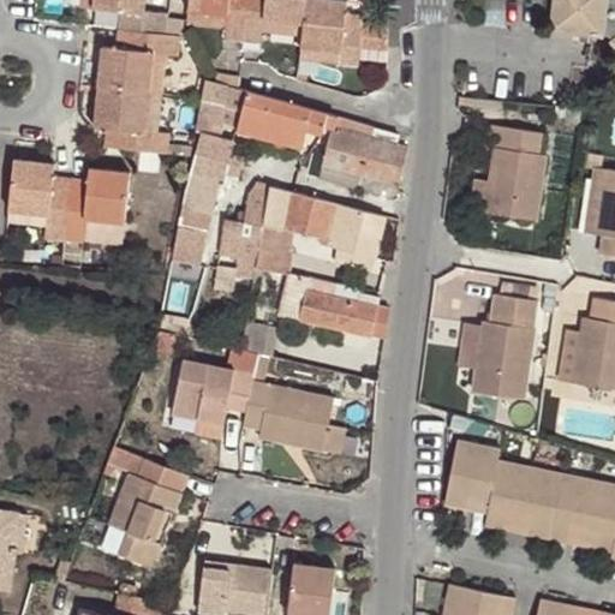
[(93,0),(93,9),(125,12),(125,23),(143,25),(144,15),(145,0),(93,0)]
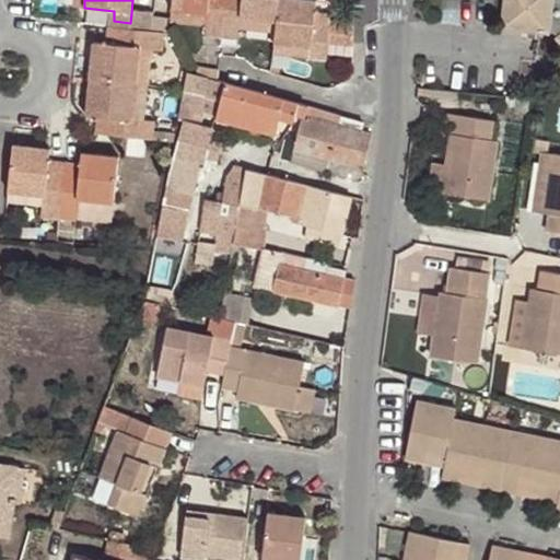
[(132,0),(131,13),(149,15),(150,0),(132,0)]
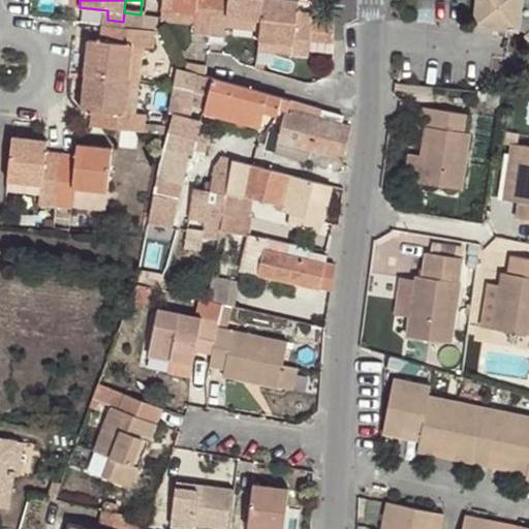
[(311,41),(313,21),(313,14),(298,13),(299,0),(163,0),(162,12),(195,17),(195,25),(194,34),(225,37),(226,28),(259,32),(259,43),(292,48),(291,56),(309,58),(311,41)]
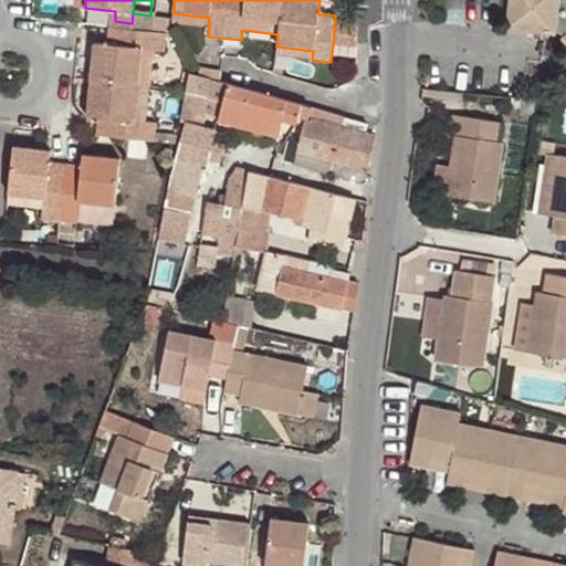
[(565,0),(510,0),(506,31),(554,35),(556,33),(563,37),(561,41),(565,46),(565,0)]
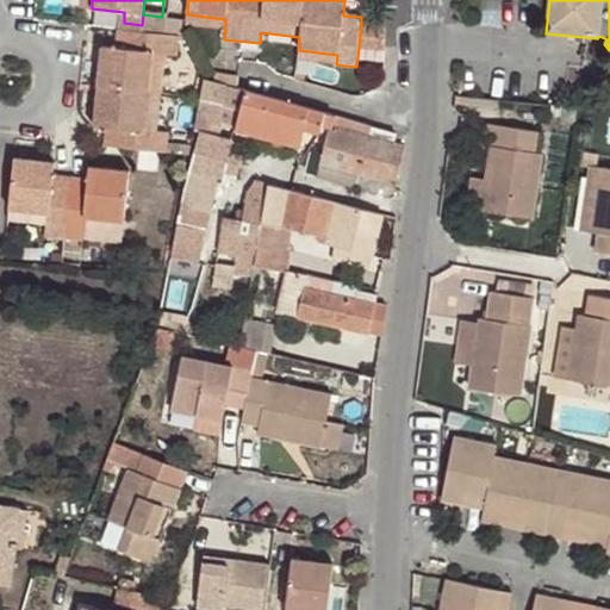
[(225,19),(187,14),(186,25),(225,29),(225,19)]
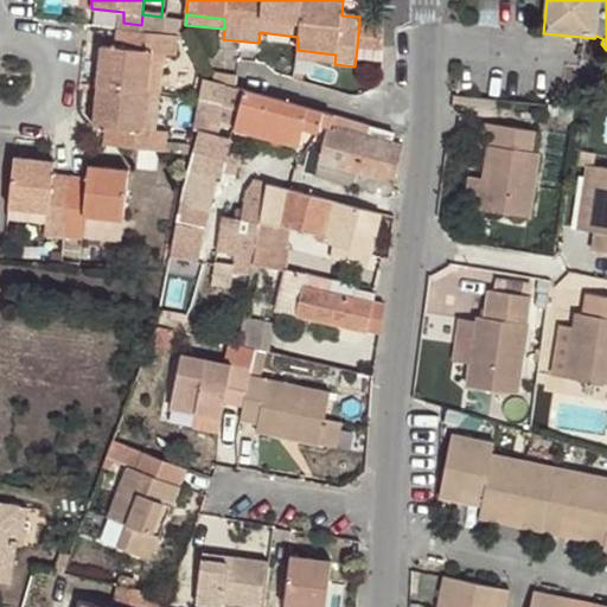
[(382,34),(382,26),(359,24),(357,48),(381,50),(382,34)]
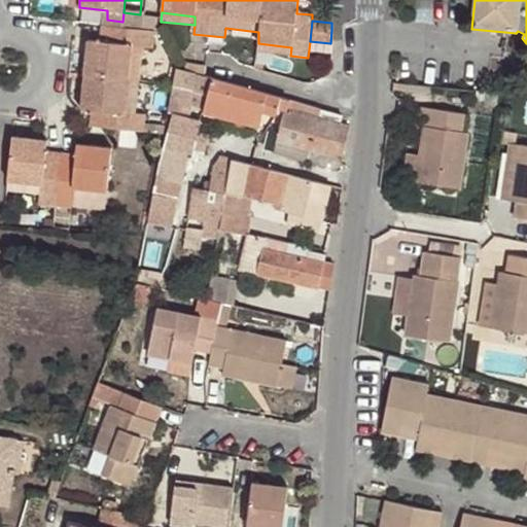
[(101,25),(99,41),(108,41),(110,26),(101,25)]
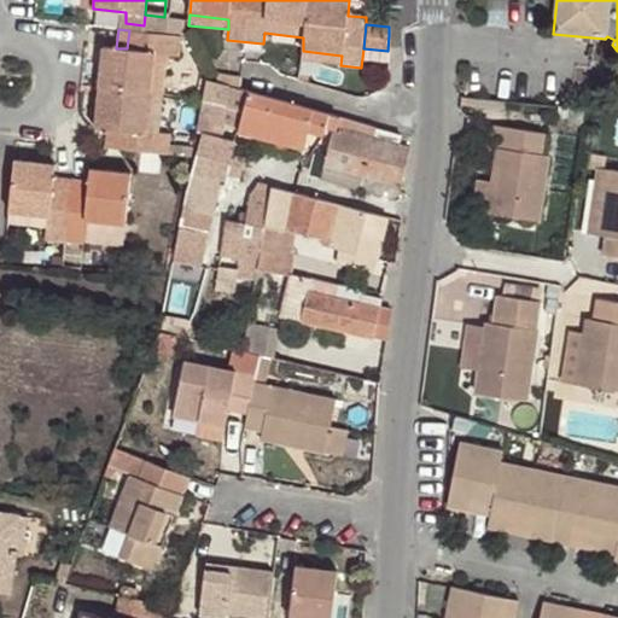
[(104,46),(95,128),(109,129),(118,132),(117,149),(158,153),(161,133),(168,56),(172,35),(129,30),(127,48),(116,48),(104,46)]
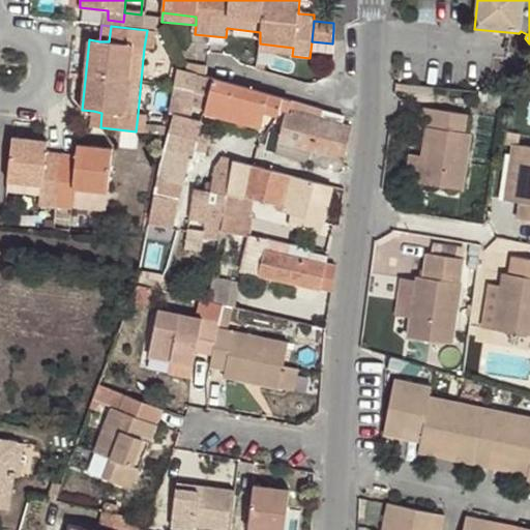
[(155,31),(147,30),(144,48),(154,49),(155,31)]
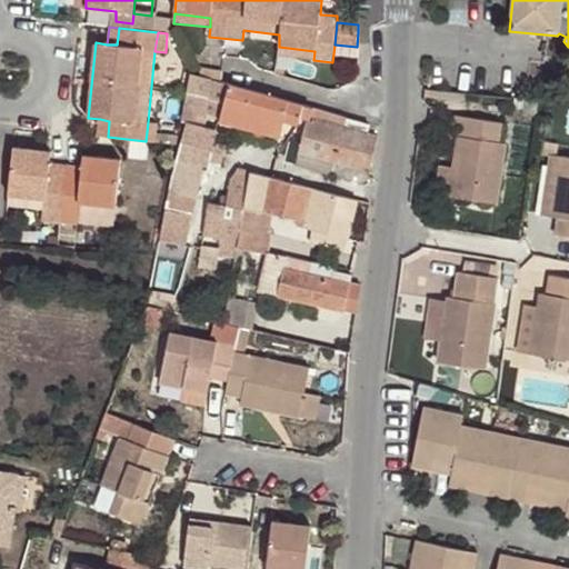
[(278,56),(313,60),(315,51),(279,47),(278,56)]
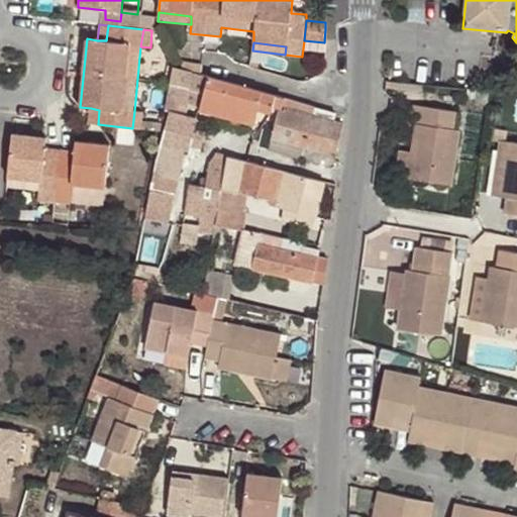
[(182,69),(201,75),(202,65),(183,62),(182,69)]
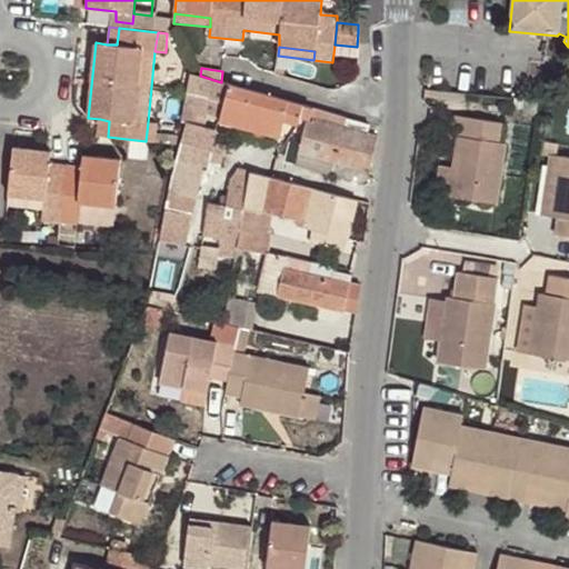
[(172,171),(160,236),(173,238),(187,163),(205,167),(205,173),(209,175),(219,170),(223,146),(212,143),(215,130),(207,129),(209,116),(207,115),(209,98),(225,102),(220,121),(280,138),(285,121),(298,125),(299,125),(301,117),(303,105),(237,87),(221,82),(200,76),(191,73),(172,171)]
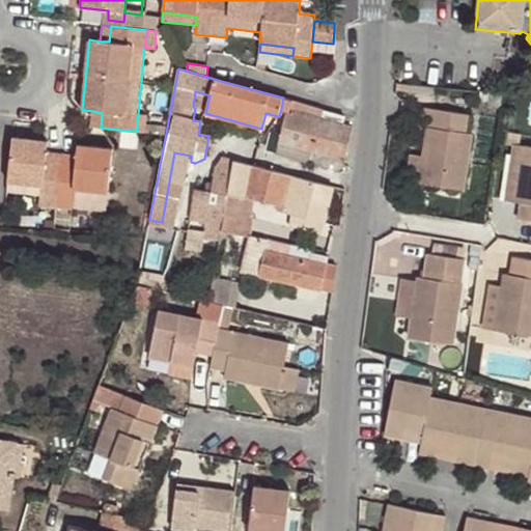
[(306,104),(292,101),(289,112),(287,111),(277,155),(310,163),(323,109),(306,104)]
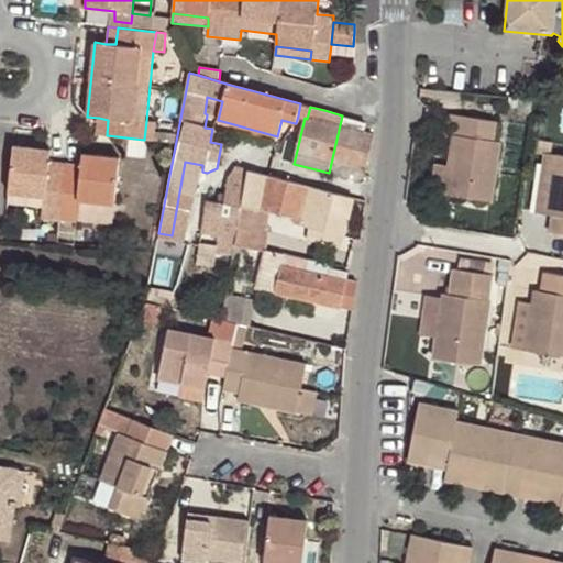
[(454,135),(449,168),(445,195),(489,201),(497,141),(493,140),(494,121),(449,114),(446,134),(454,135)]
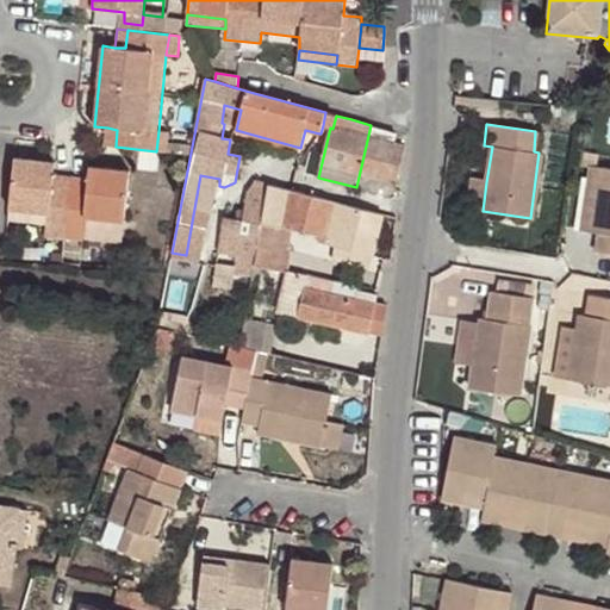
[(398,134),(371,125),(356,187),(393,198),(406,144),(396,141),(398,134)]
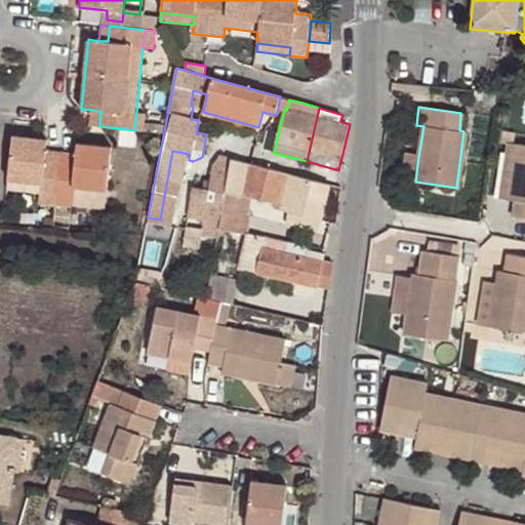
[(101,112),(92,110),(90,125),(99,126),(101,112)]
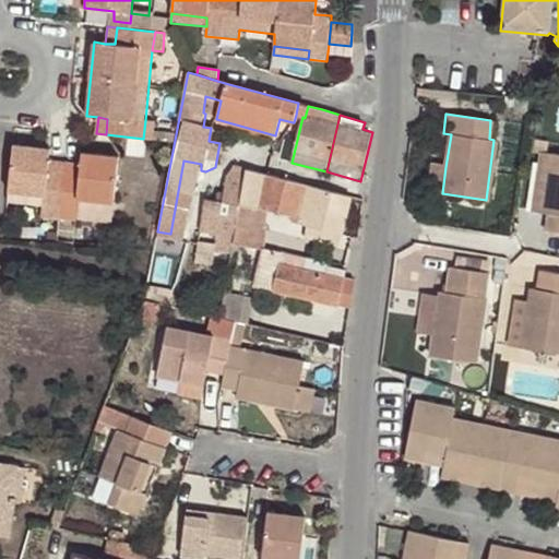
[(145,120),(143,139),(153,140),(155,121),(145,120)]
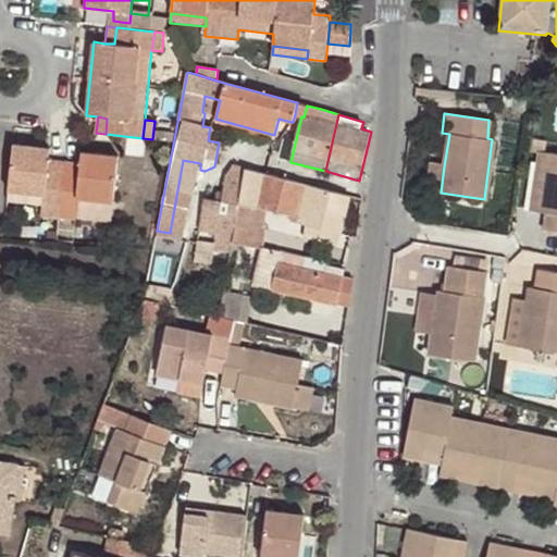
[(119,156),(82,152),(81,163),(79,173),(63,171),(48,169),(49,159),(50,149),(14,145),(9,190),(42,195),(41,206),(60,208),(76,210),(111,214),(119,156)]
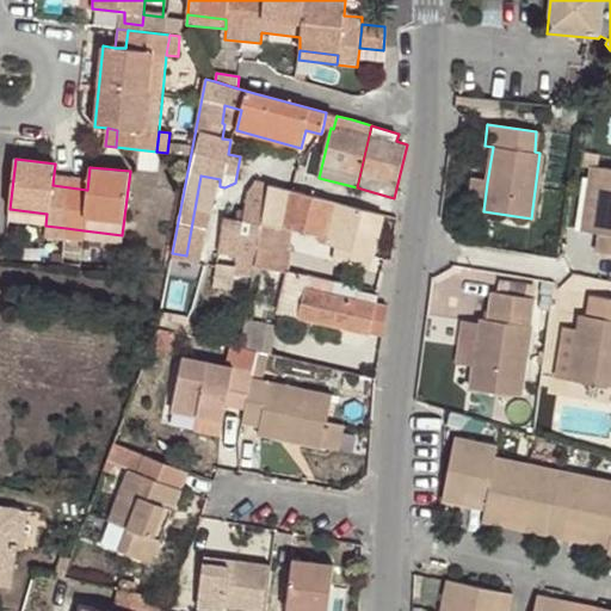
[(592,233),(600,168),(593,167),(584,233),(592,233)]
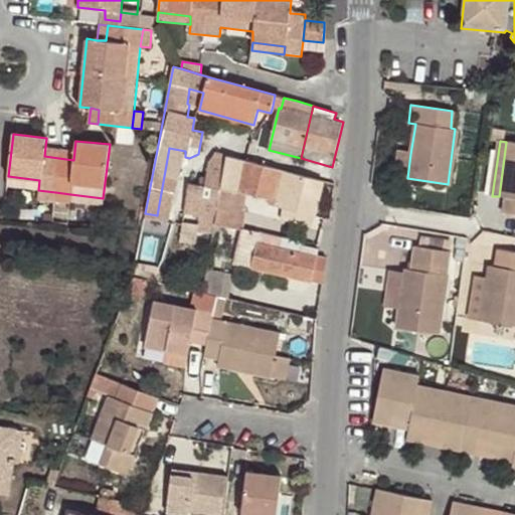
[(514,143),(506,142),(499,196),(504,197),(503,212),(514,214),(514,143)]
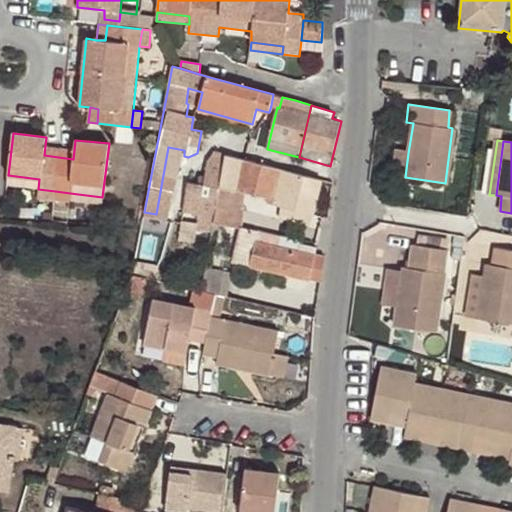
[(44,155),(58,157),(59,148),(45,146),(44,155)]
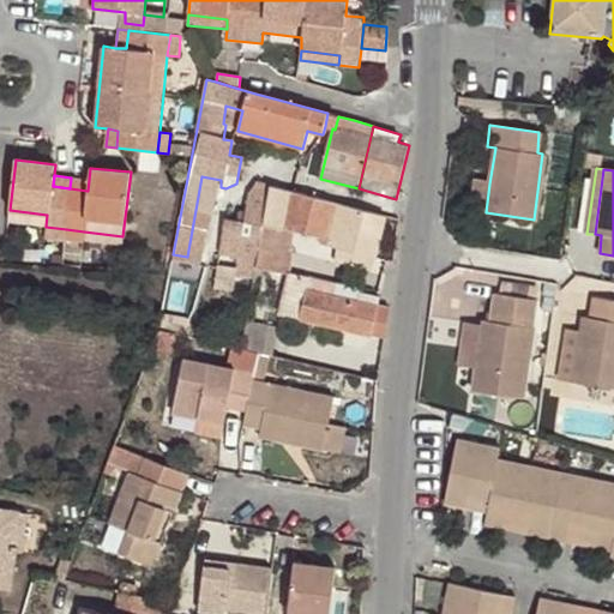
[(88,191),(89,180),(71,178),(70,188),(88,191)]
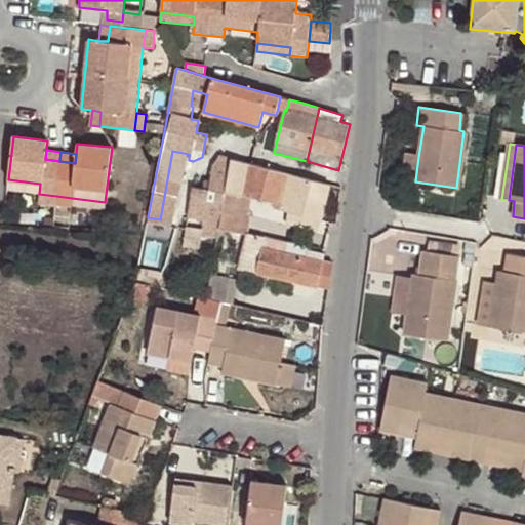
[(415,182),(418,157),(407,155),(403,179),(415,182)]
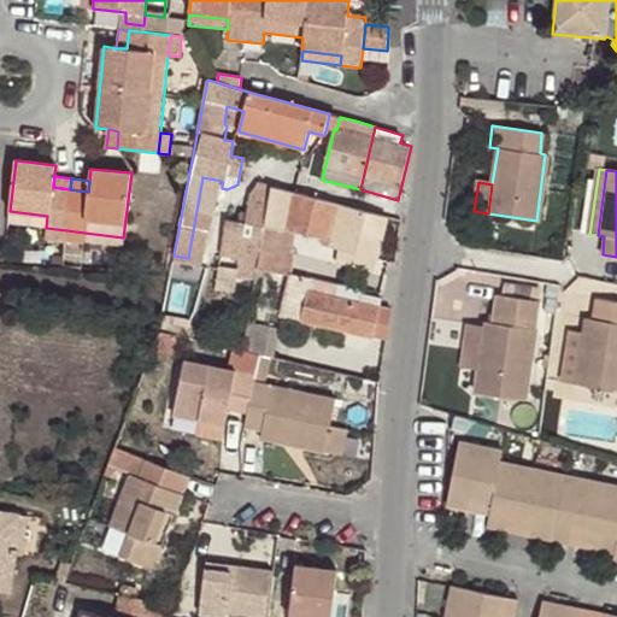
[(389,217),(356,209),(271,187),(269,197),(260,250),(288,256),(293,231),(339,244),(338,248),(378,259),(389,217)]
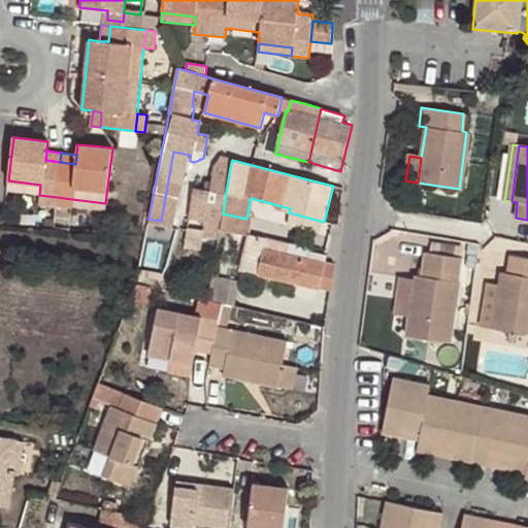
[(206,221),(222,223),(223,213),(230,168),(217,164),(213,167),(206,221)]
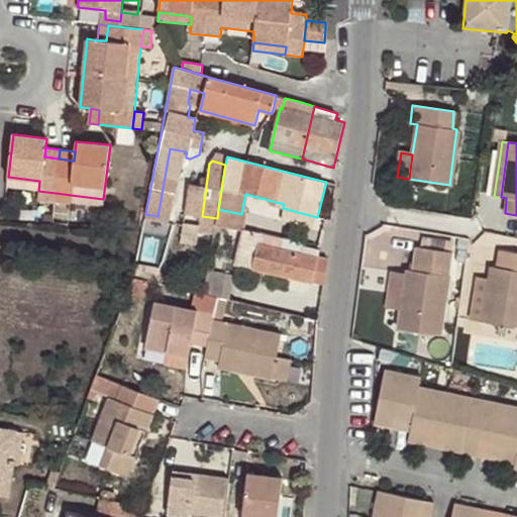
[(8,177),(7,188),(38,191),(39,181),(8,177)]
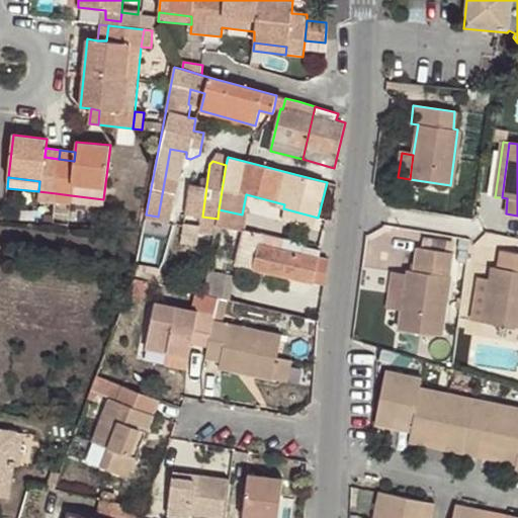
[(37,201),(54,203),(56,193),(38,191),(37,201)]
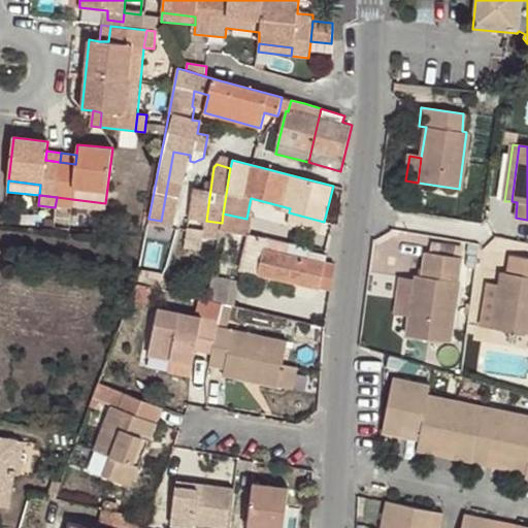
[(71,209),(72,199),(57,197),(55,207),(71,209)]
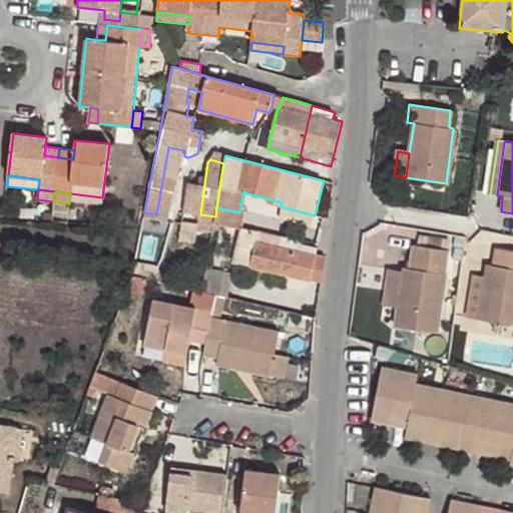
[(312,224),(315,215),(281,206),(278,216),(312,224)]
